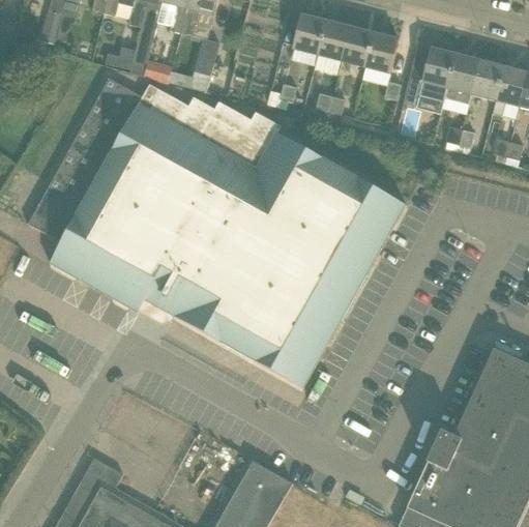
[(62,15),(64,0),(50,0),(49,9),(47,8),(40,39),(55,44),(56,38),(62,15)]
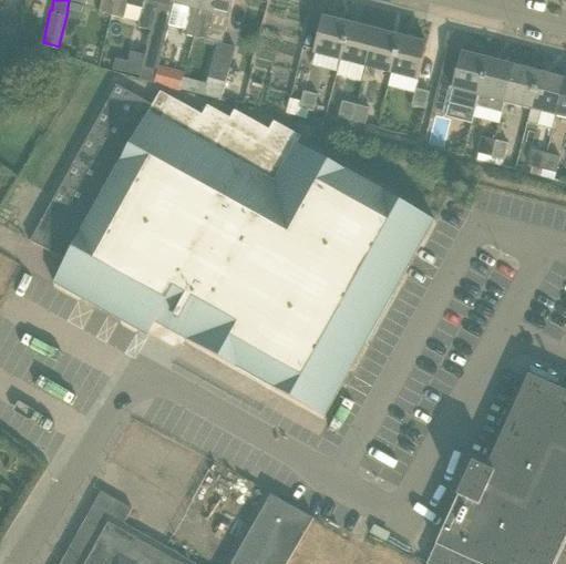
[(99,11),(111,14),(113,0),(69,0),(67,16),(80,19),(84,0),(102,0),(99,11)]
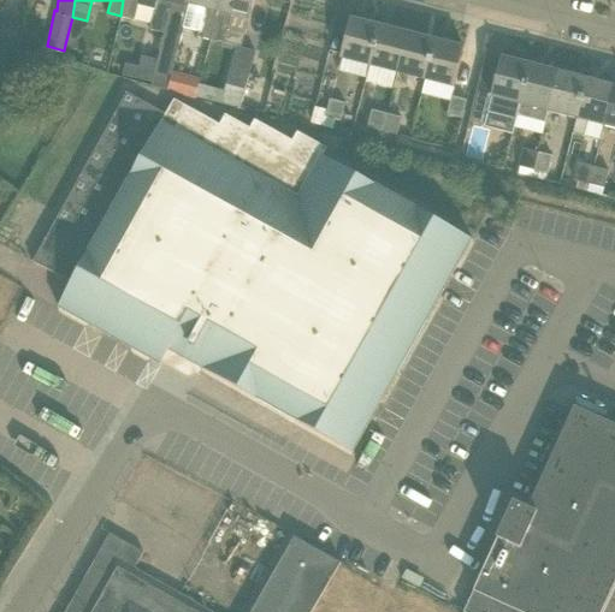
[(123,0),(120,16),(132,18),(137,3),(153,7),(148,27),(164,30),(171,1),(166,0),(123,0)]
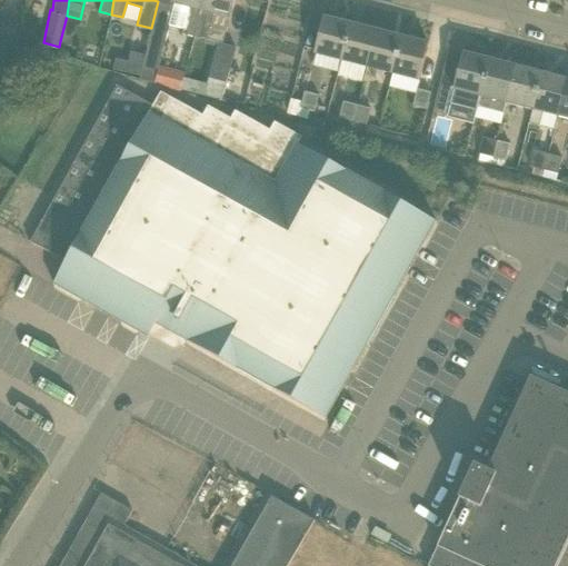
[(180,32),(193,36),(201,0),(172,0),(175,0),(173,6),(158,1),(151,28),(142,63),(139,75),(139,77),(153,80),(158,63),(168,23),(182,27),(180,32)]
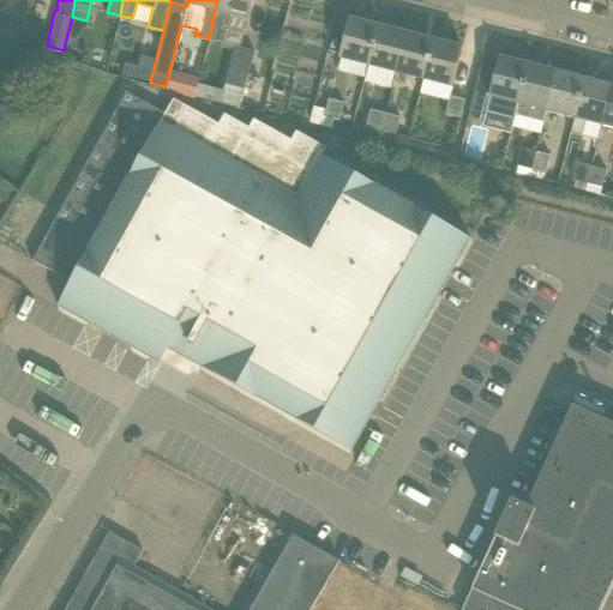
[(217,0),(209,38),(223,41),(227,28),(244,31),(251,0),(217,0)]
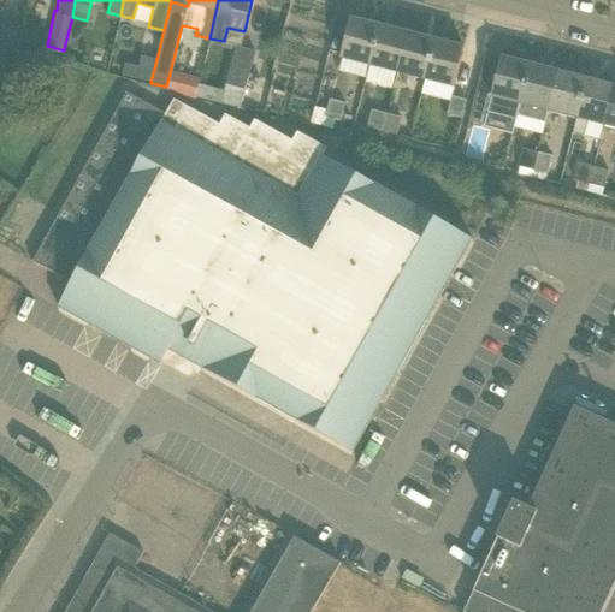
[(367,64),(378,24),(352,17),(349,16),(339,57),(367,64)]
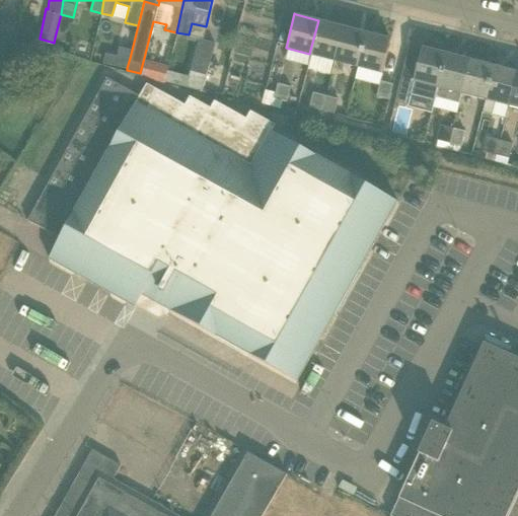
[(342,26),(318,20),(309,54),(333,60),(334,60),(342,26)]
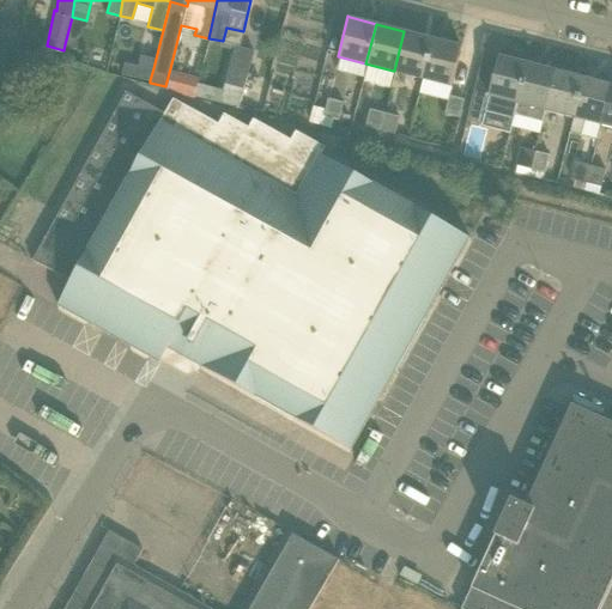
[(0,40),(14,43),(17,32),(0,28),(0,40)]
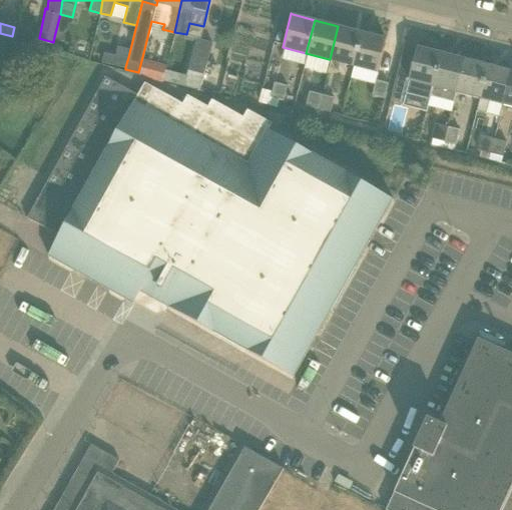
[(362,32),(338,26),(330,59),(353,65),(362,32)]
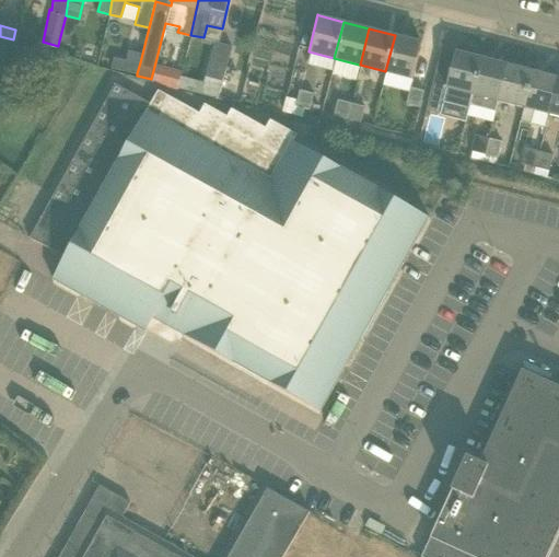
[(419,41),(395,35),(385,71),(410,78),(421,41),(419,41)]
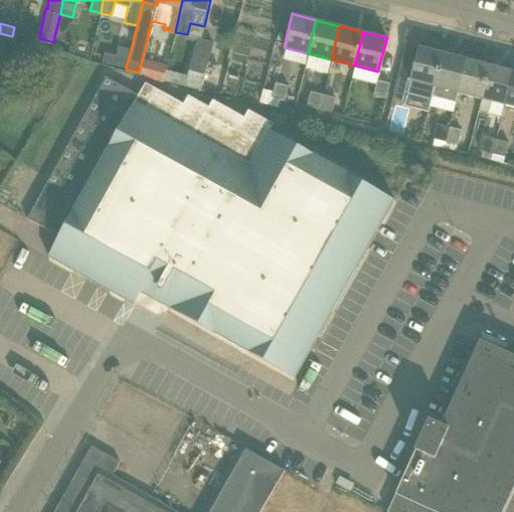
[(212,40),(201,37),(196,36),(188,69),(204,73),(204,72),(212,40)]
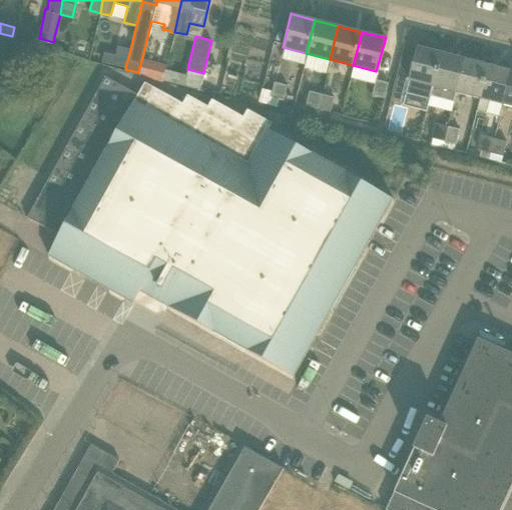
[(418,46),(417,45),(408,77),(396,73),(390,97),(403,100),(406,92),(429,98),(432,84),(440,52),(418,46)]
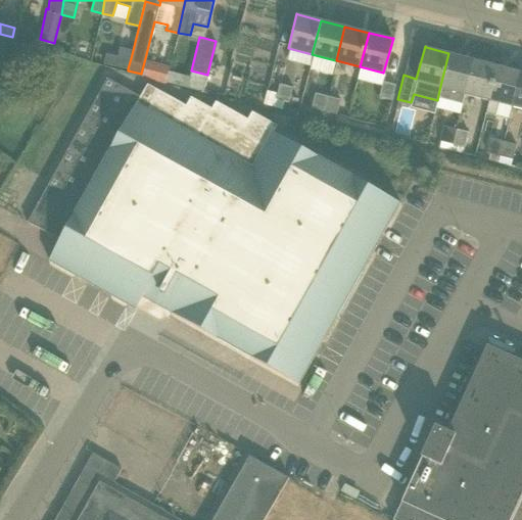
[(102,61),(128,68),(131,58),(105,51),(102,61)]
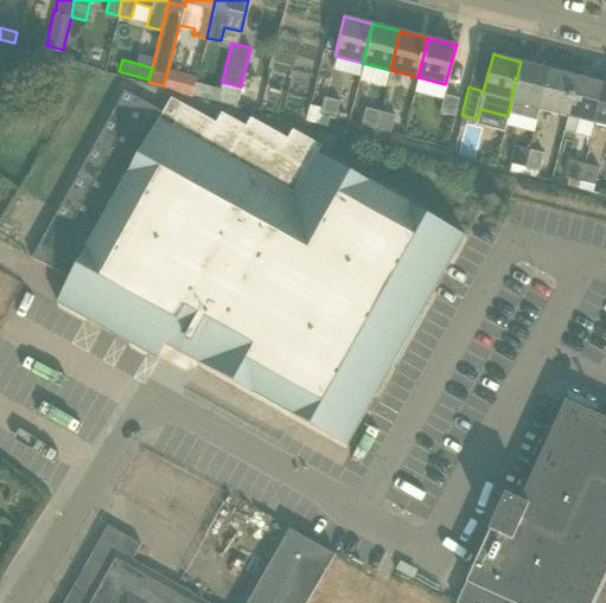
[(538,107),(549,69),(521,62),(511,100),(508,116),(509,111),(536,119),(538,107)]
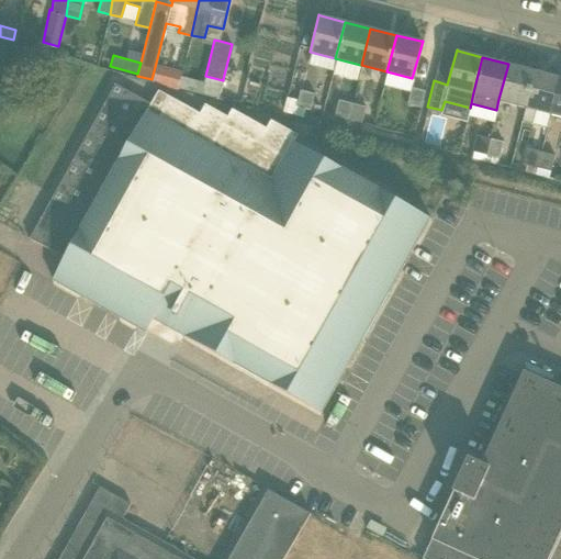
[(498,99),(524,105),(534,70),(508,64),(498,99)]
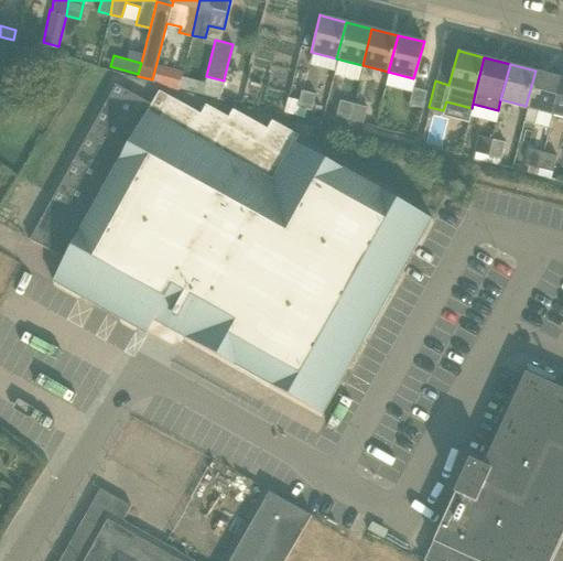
[(552,112),(561,77),(536,71),(526,106),(527,106),(523,120),(534,122),(537,109),(552,112)]
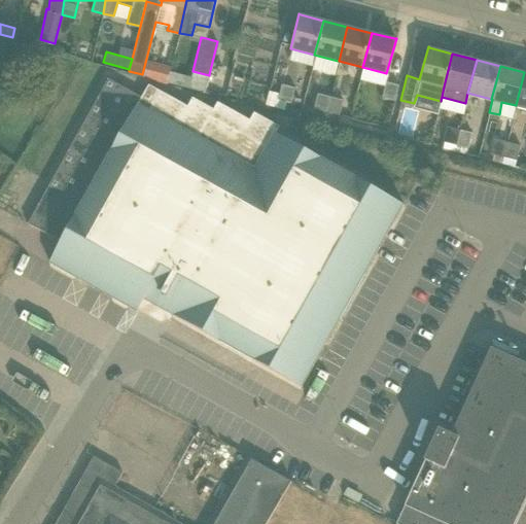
[(516,105),(525,107),(525,72),(524,72),(516,105)]
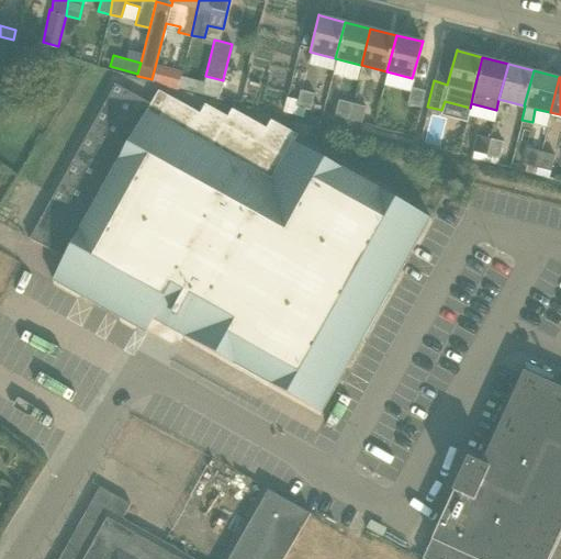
[(154,317),(321,411),(429,216),(293,142),(298,134),(270,119),(266,126),(232,108),(227,115),(205,102),(200,112),(158,88),(150,102),(115,82),(30,237),(65,256),(53,279),(146,331),(147,328),(154,317)]
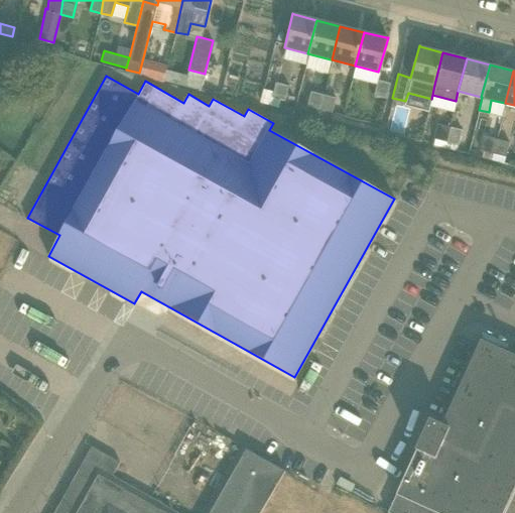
[(373,94),(386,97),(390,83),(376,79),(373,94)]
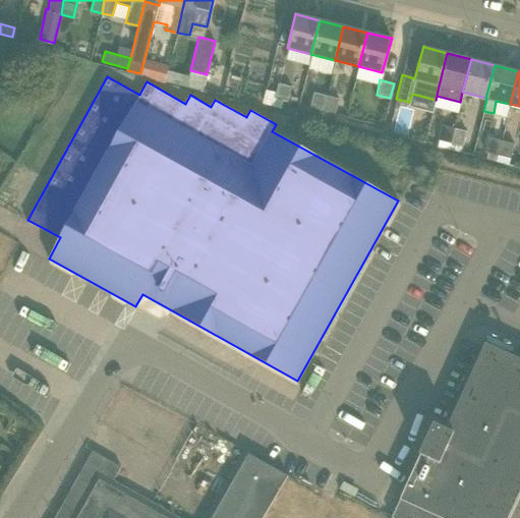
[(291,84),(278,81),(276,91),(266,89),(263,101),(273,104),(273,105),(281,107),(283,99),(287,100),(291,84)]
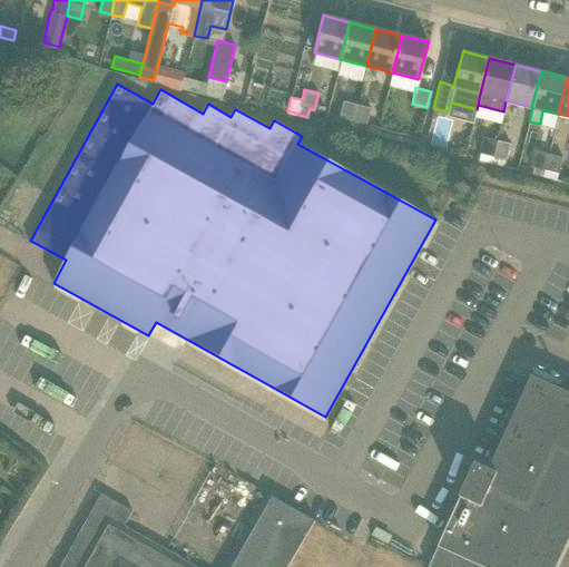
[(353,119),(356,103),(343,99),(339,116),(353,119)]
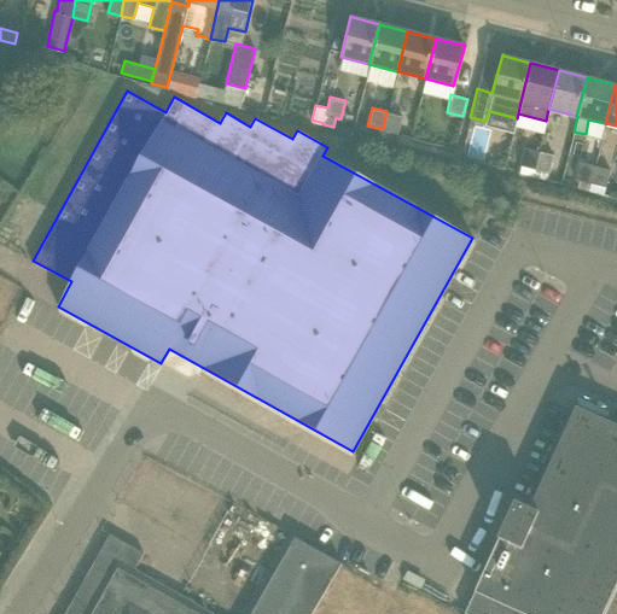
[(402,115),(386,111),(383,129),(397,133),(402,115)]
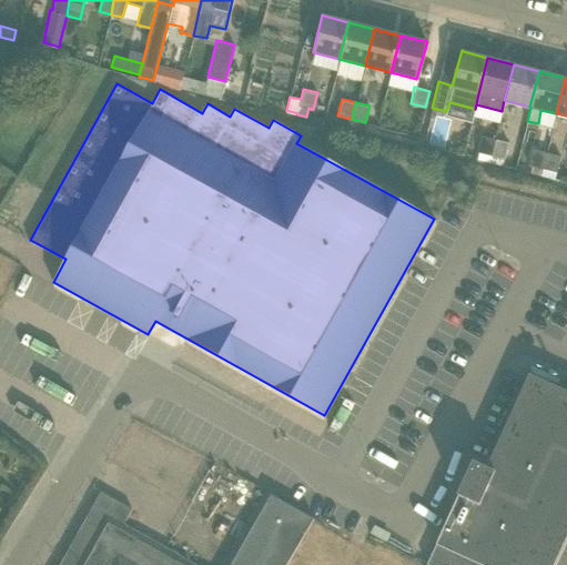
[(477,151),(490,154),(495,138),(481,134),(477,151)]
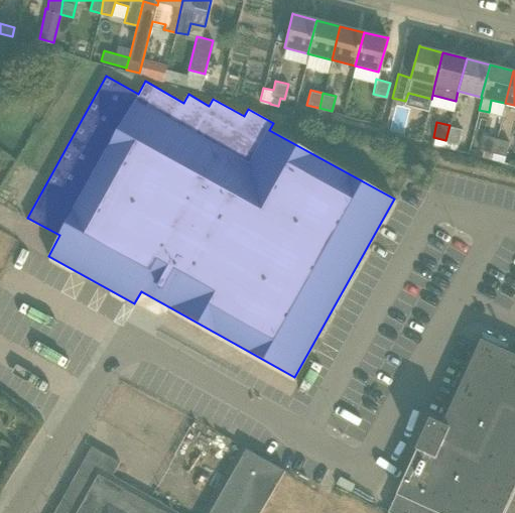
[(445,140),(459,143),(462,129),(449,125),(445,140)]
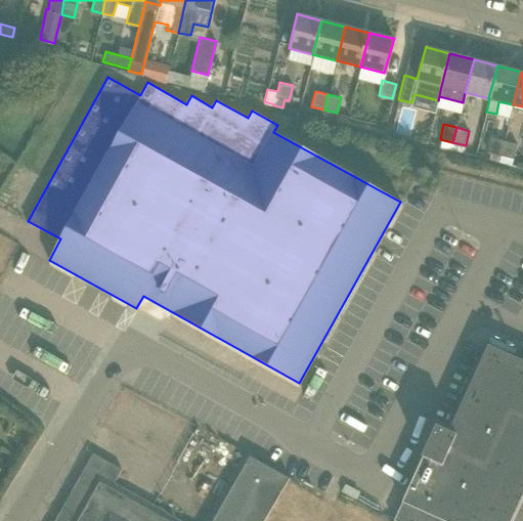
[(489,152),(500,155),(505,139),(491,136),(488,152),(489,152)]
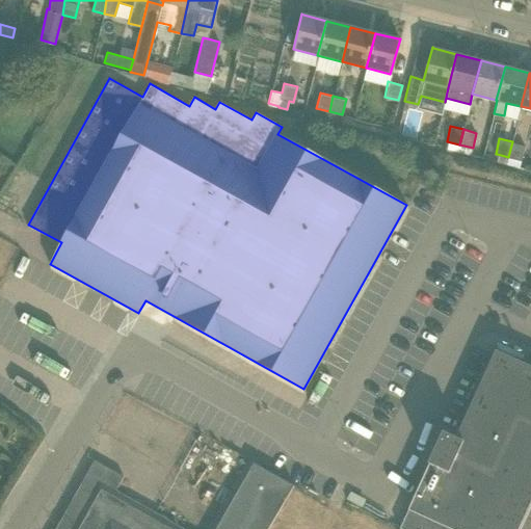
[(525,144),(512,141),(508,157),(521,160),(525,144)]
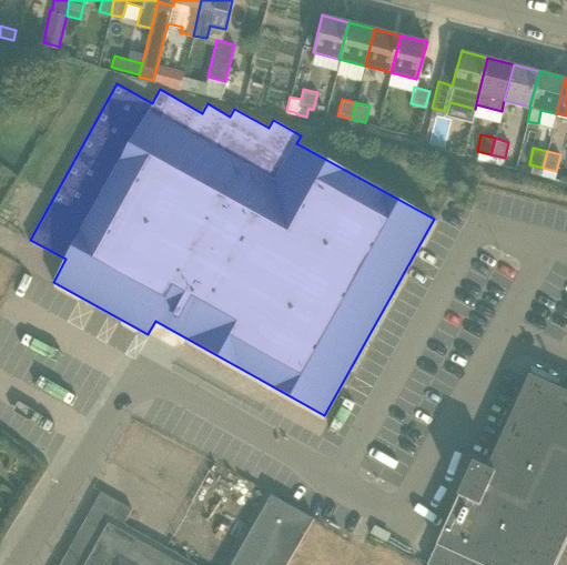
[(566,396),(554,391),(535,391),(522,403),(492,470),(473,462),(426,563),(429,564),(555,564),(558,558),(560,554),(566,543),(566,540),(566,396)]
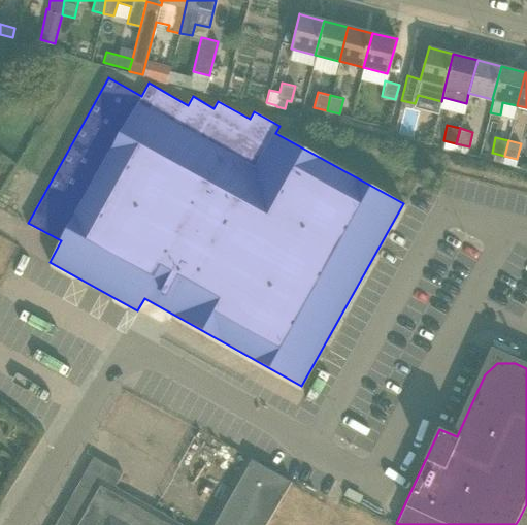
[(95,456),(67,505),(67,506),(57,524),(264,524),(292,481),(246,455),(206,524),(185,524),(114,486),(123,472),(95,456)]
